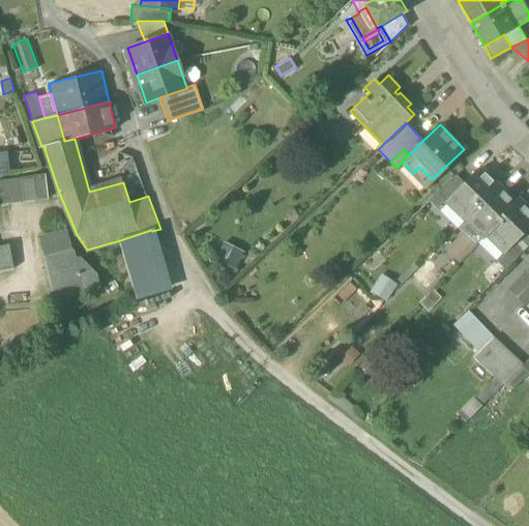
[(8,150),(0,150),(0,175),(11,175),(8,150)]
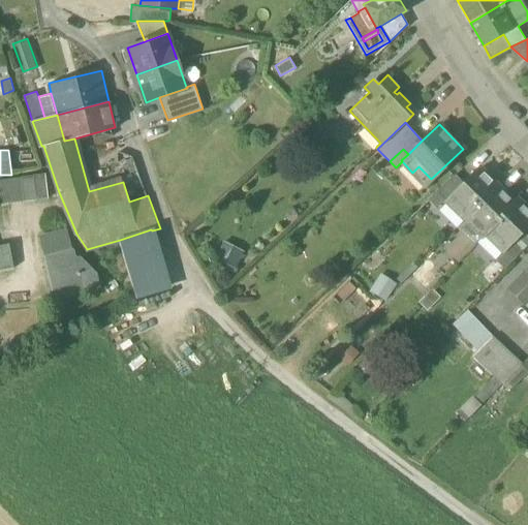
[(418,166),(412,173),(425,185),(431,179),(418,166)]
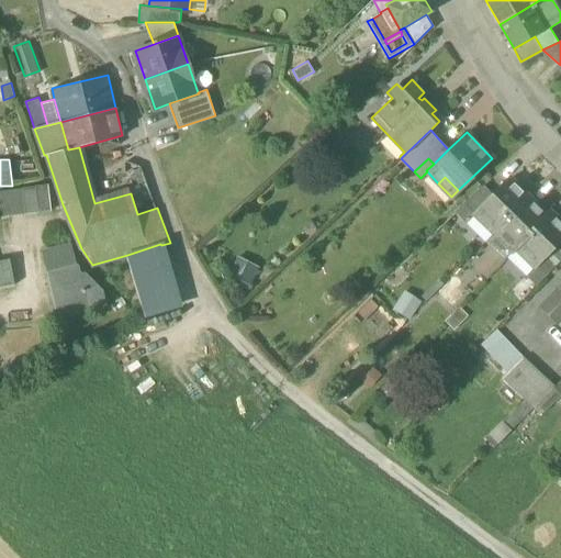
[(475,214),(493,232),(527,198),(508,179),(493,194),(474,213),(475,214)]
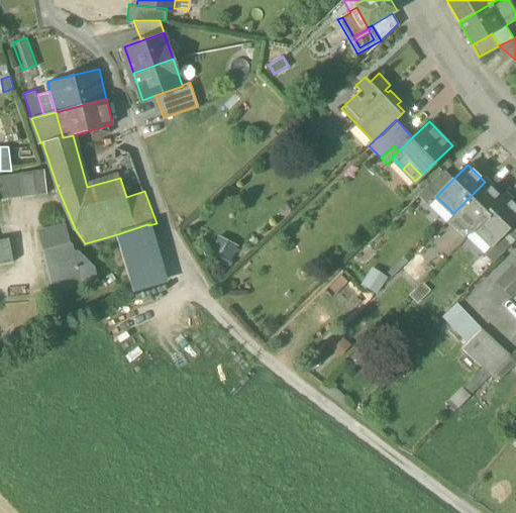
[(33,170),(36,194),(47,192),(44,169),(33,170)]
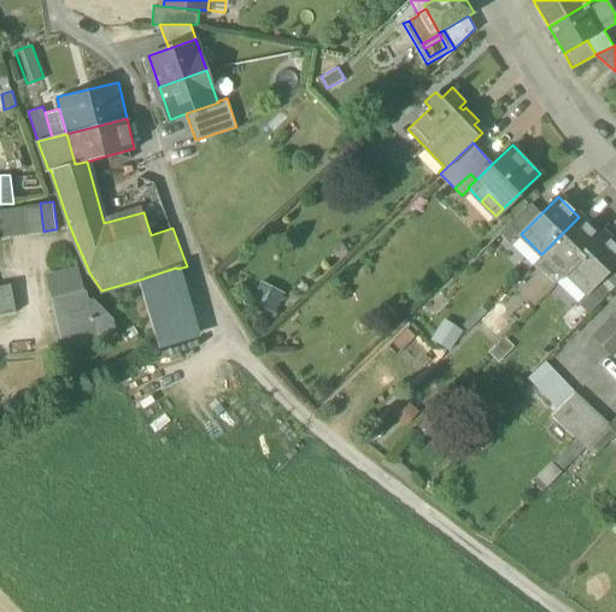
[(25,205),(29,233),(44,231),(40,202),(25,205)]
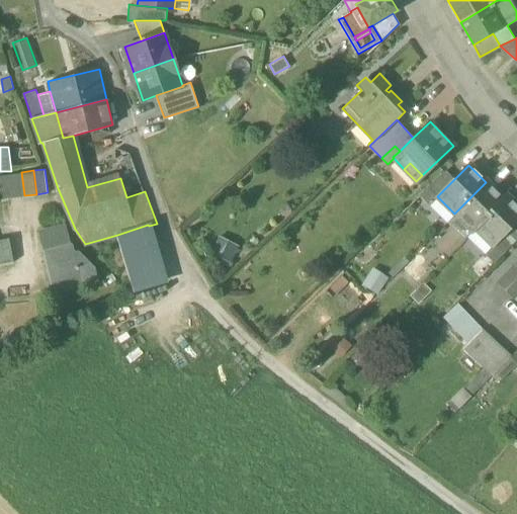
[(419,195),(430,205),(438,197),(437,196),(454,179),(445,170),(419,195)]
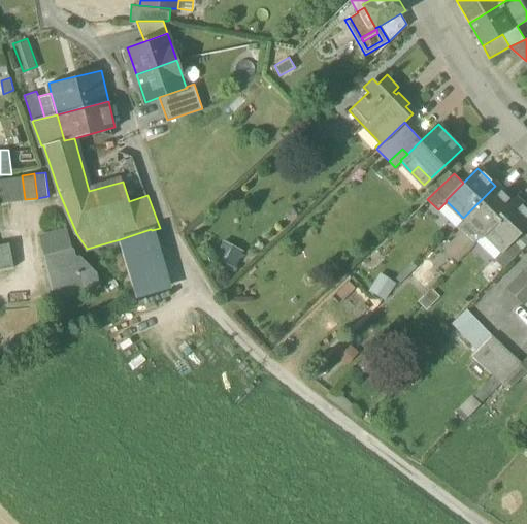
[(0,177),(0,202),(25,199),(22,175),(0,177)]
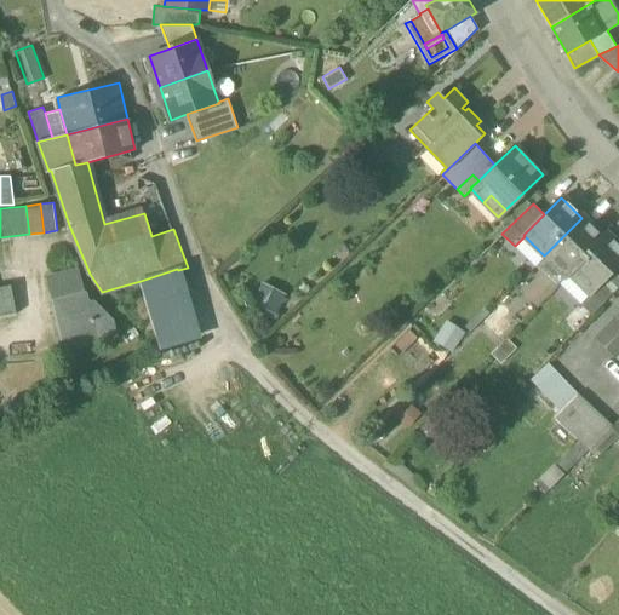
[(566,276),(568,272),(602,237),(582,218),(544,256),(566,276)]
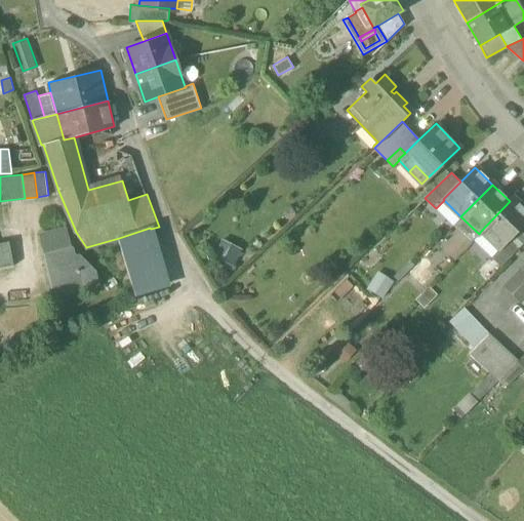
[(523,208),(513,198),(510,201),(481,231),(498,247),(499,248),(518,229),(523,222),(523,208)]
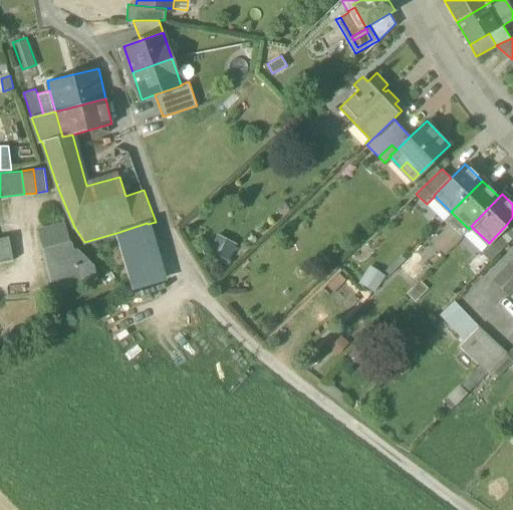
[(427,204),(443,220),(451,212),(435,196),(427,204)]
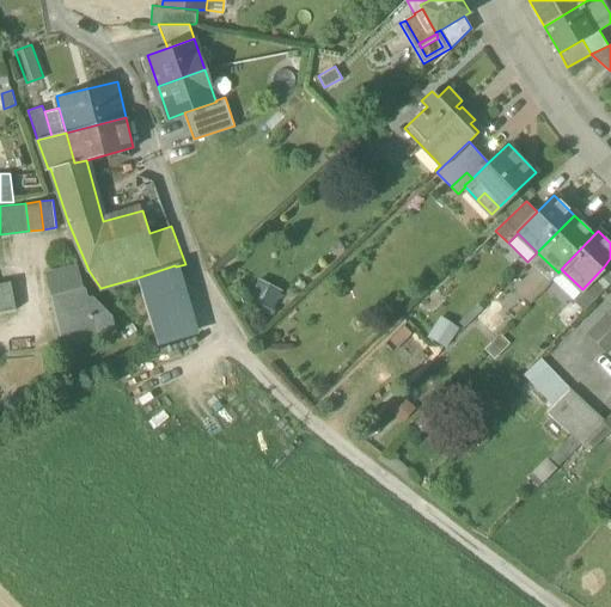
[(558,273),(537,252),(527,262),(548,282),(551,279),(558,273)]
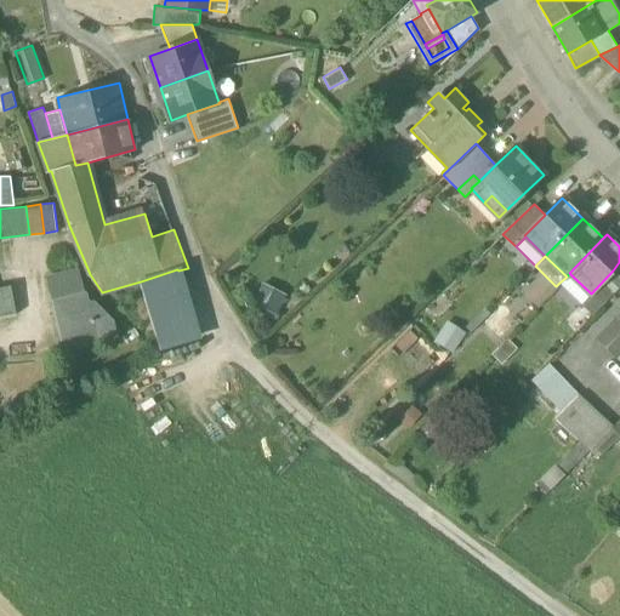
[(52,298),(86,291),(80,268),(47,277),(52,298)]
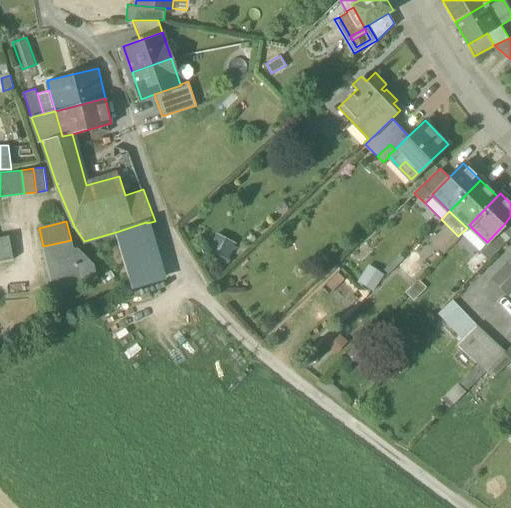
[(162,275),(147,223),(146,222),(116,232),(131,284),(162,275)]
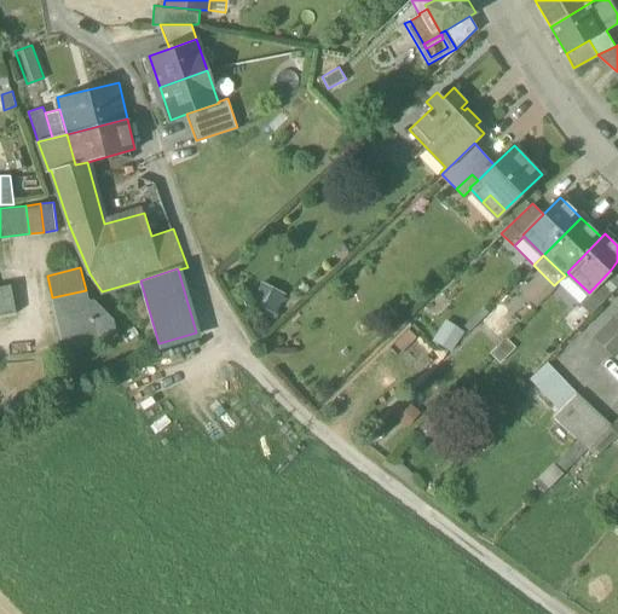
[(578,301),(590,314),(617,285),(617,276),(611,270),(589,293),(588,291),(578,301)]
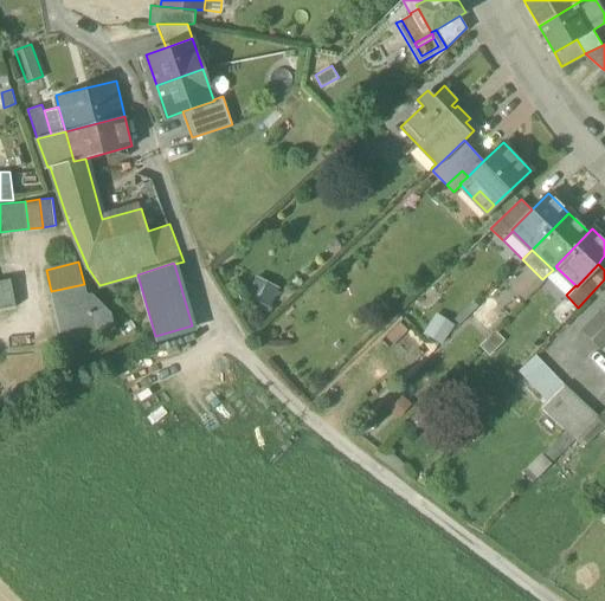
[(546,276),(566,295),(575,285),(555,266),(553,270),(546,276)]
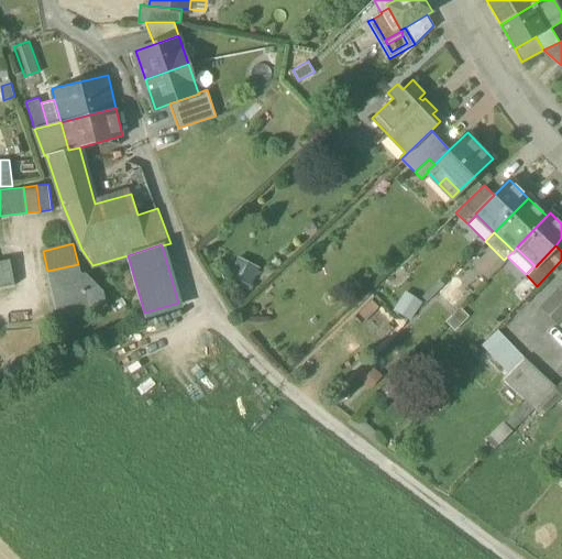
[(423,259),(415,251),(400,265),(409,274),(423,259)]
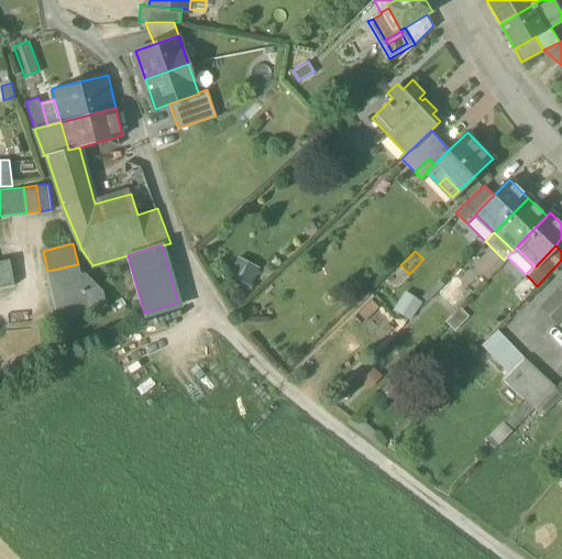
[(261,265),(239,255),(229,275),(251,286),(261,265)]
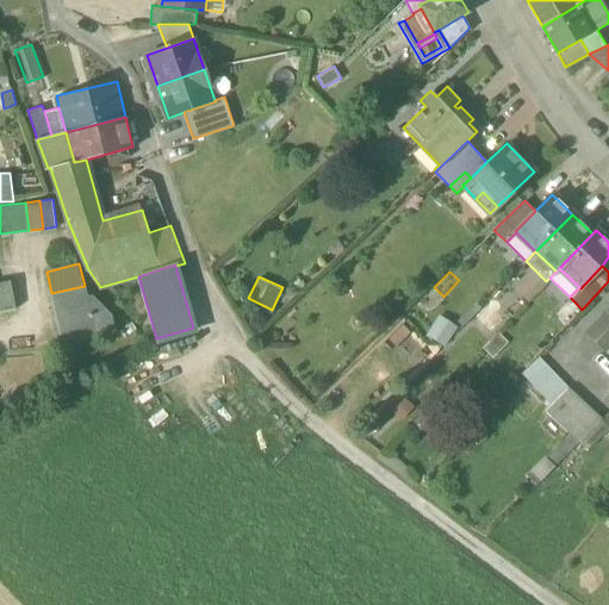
[(0,310),(16,307),(11,280),(0,281),(0,310)]
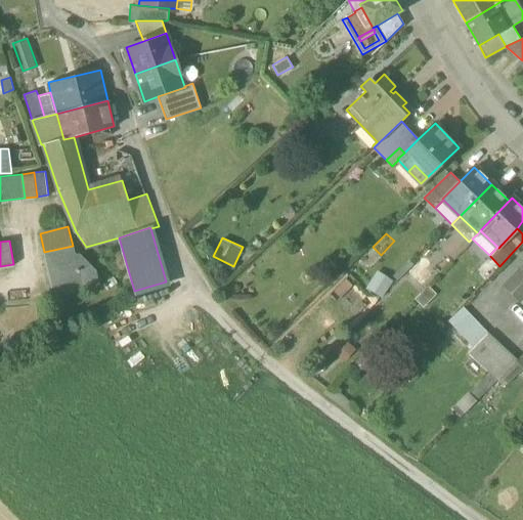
[(80,280),(82,290),(99,286),(96,269),(80,253),(75,255),(73,246),(44,252),(53,287),(80,280)]
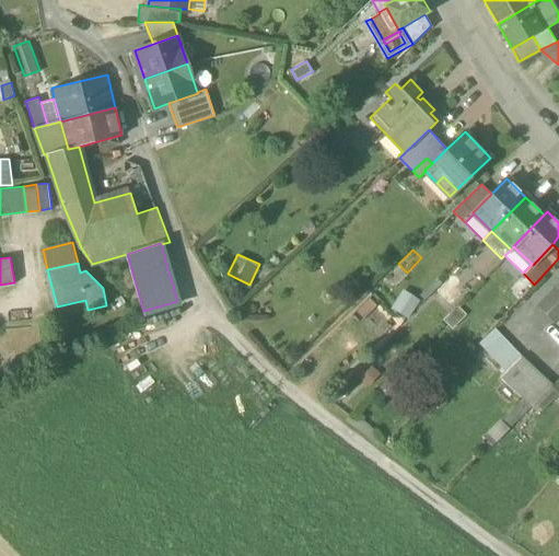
[(558,285),(539,305),(558,324),(558,285)]
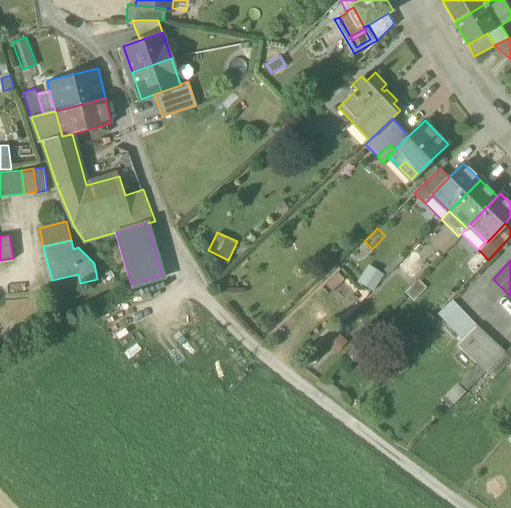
[(385,271),(371,263),(359,281),(373,290),(385,271)]
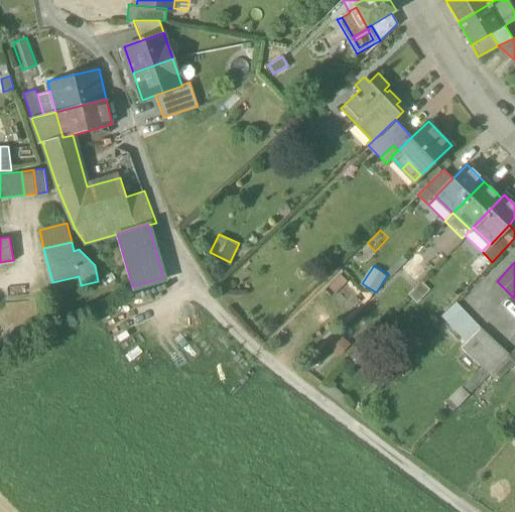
[(431,288),(421,279),(407,294),(417,303),(431,288)]
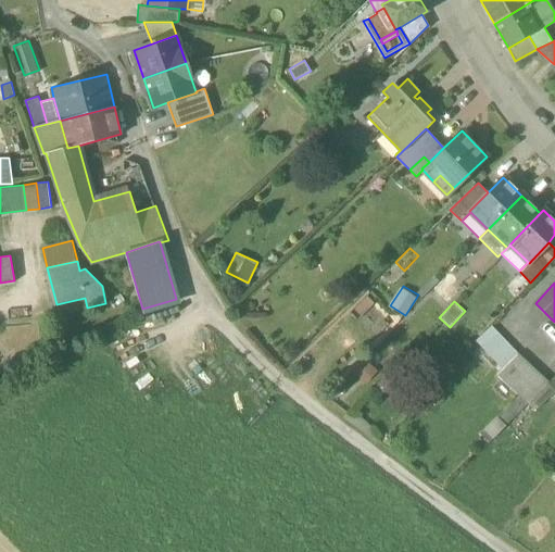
[(504,366),(517,353),(518,352),(492,324),(475,340),(502,368),(504,366)]
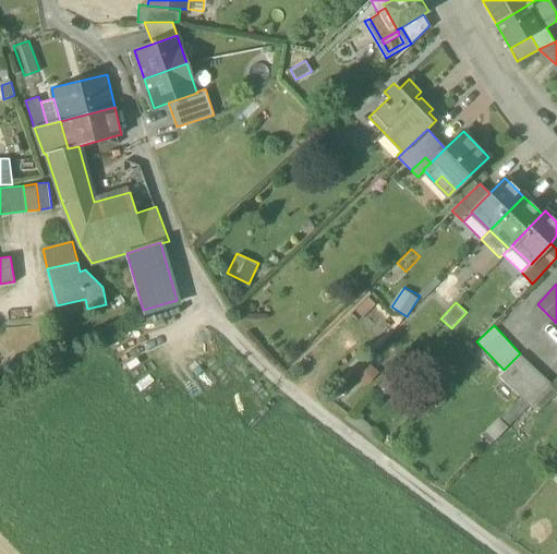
[(521,395),(531,404),(551,384),(519,354),(506,368),(504,370),(499,374),(521,395)]
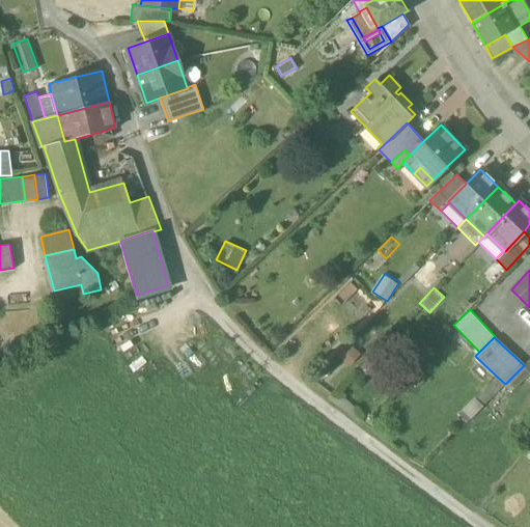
[(362,354),(347,340),(335,353),(350,366),(362,354)]
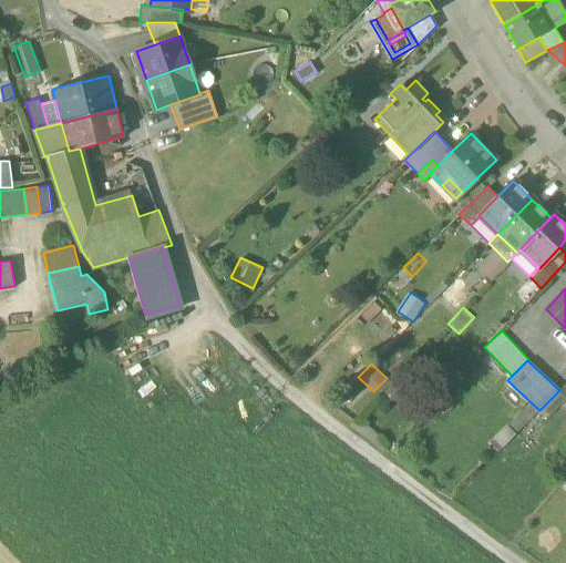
[(565,398),(558,391),(543,407),(551,415),(565,400),(565,398)]
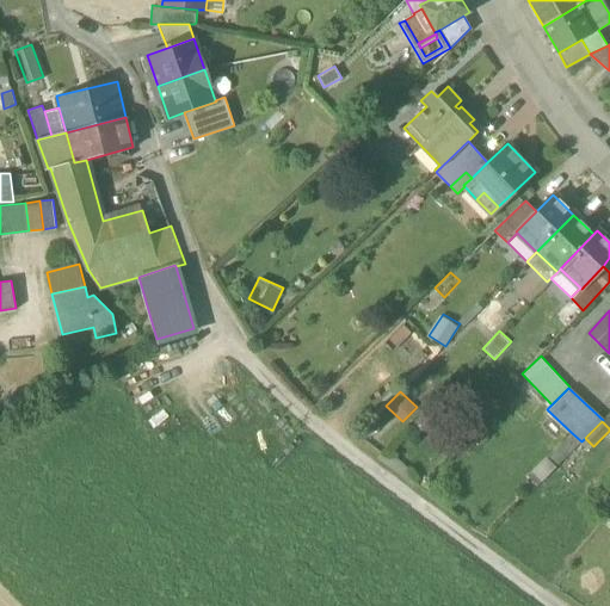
[(581,441),(571,432),(547,457),(556,467),(581,441)]
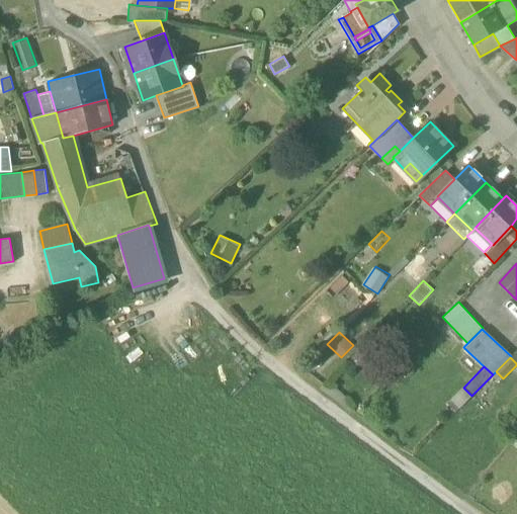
[(471,396),(463,388),(462,386),(449,399),(459,408),(471,396)]
